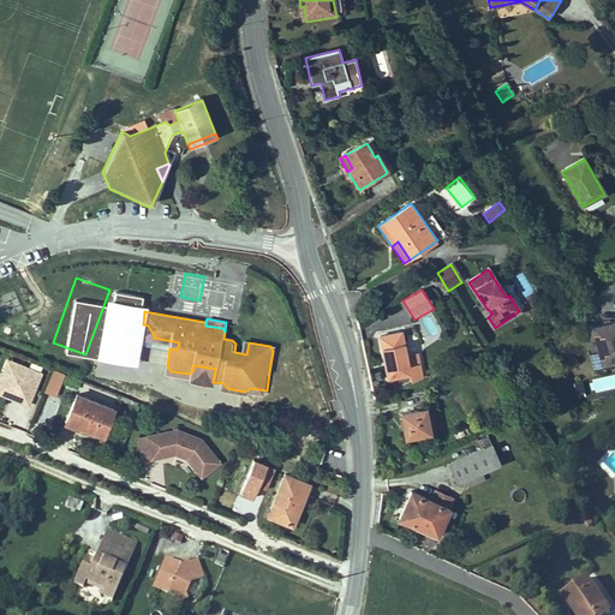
[(141,336),(154,338),(154,335),(148,326),(143,324),(141,336)]
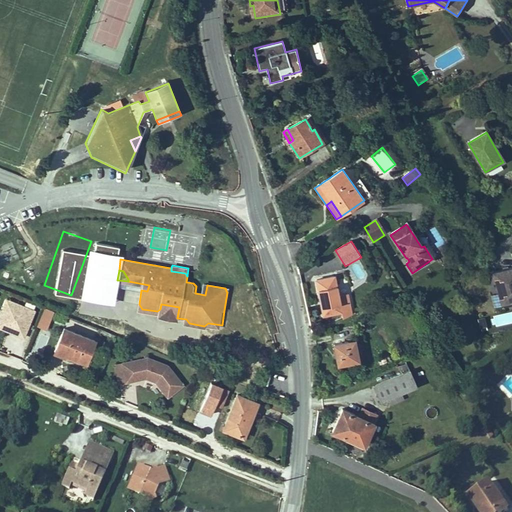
[(511,303),(511,270),(494,275),(502,306),(511,303)]
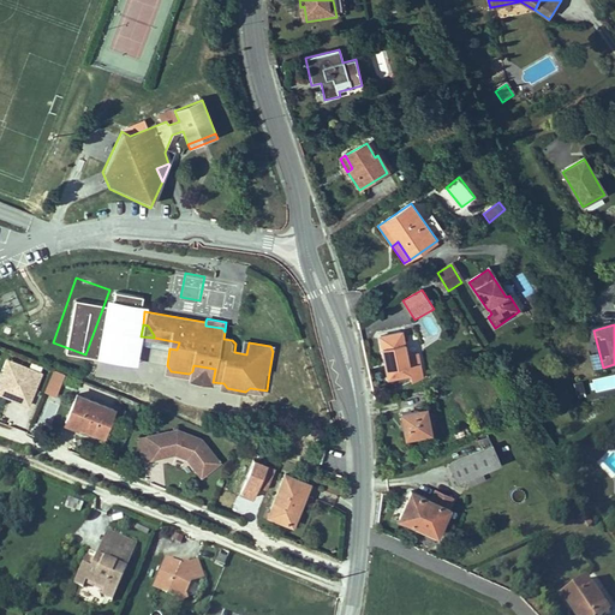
[(401,332),(378,335),(387,381),(410,377),(411,381),(422,378),(417,352),(406,354),(401,332)]
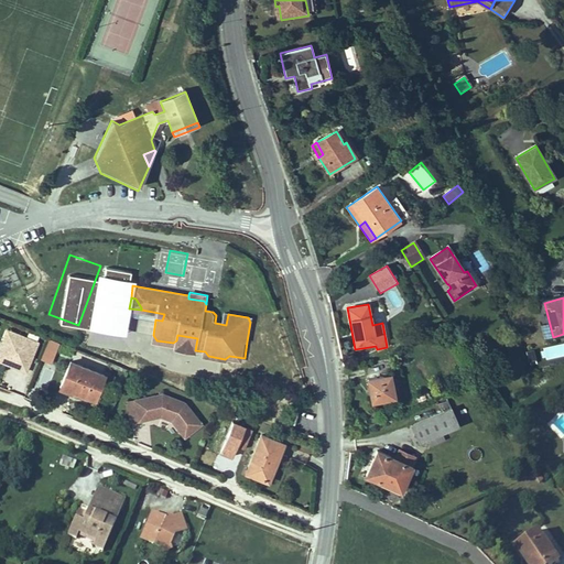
[(39,343),(7,329),(0,345),(0,364),(26,375),(39,343)]
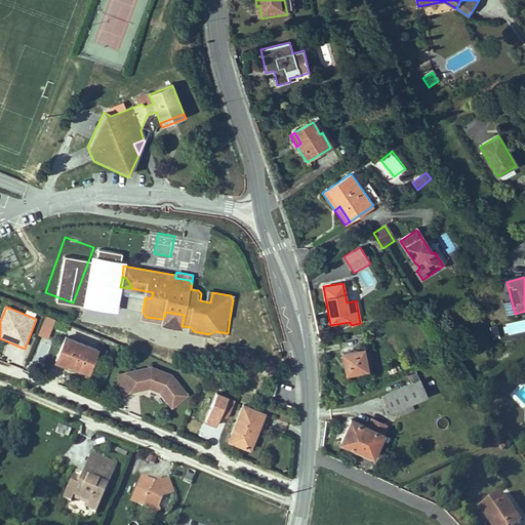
[(227,337),(228,333),(213,331),(209,334),(194,331),(191,327),(182,326),(184,315),(165,312),(164,317),(161,319),(146,317),(143,312),(142,320),(163,323),(163,326),(190,330),(190,334),(213,338),(214,335),(227,337)]
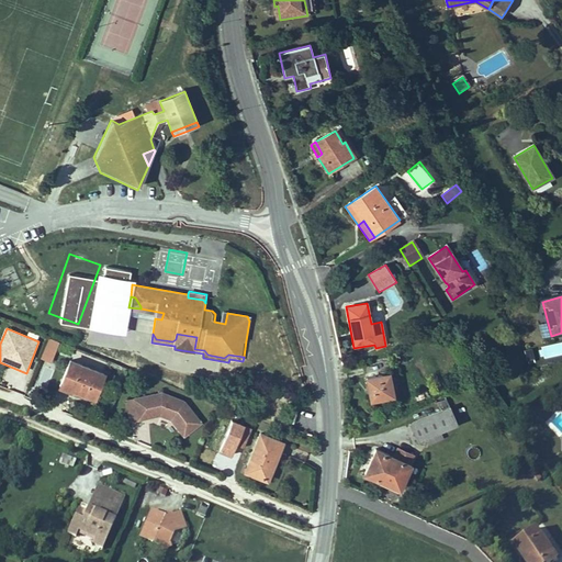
[(56,345),(48,341),(41,360),(48,363),(56,345)]
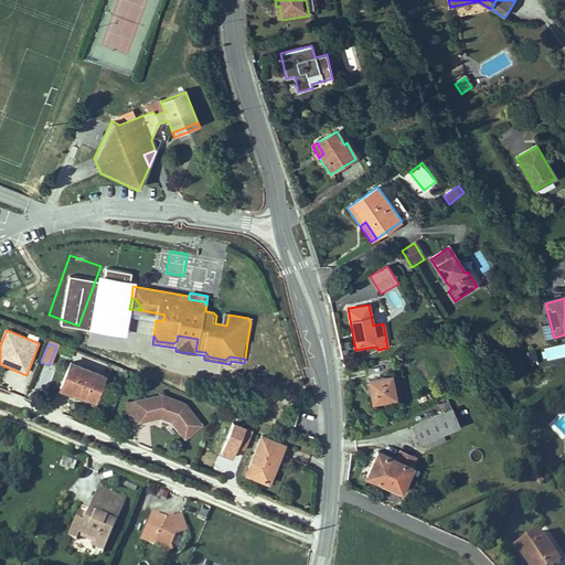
[(564,343),(541,350),(544,363),(564,356),(564,343)]
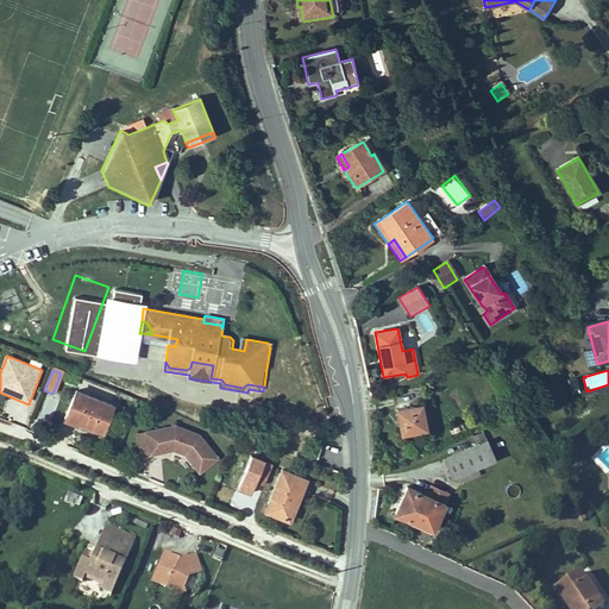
[(102,433),(113,407),(76,393),(64,421),(79,426),(79,424),(102,433)]
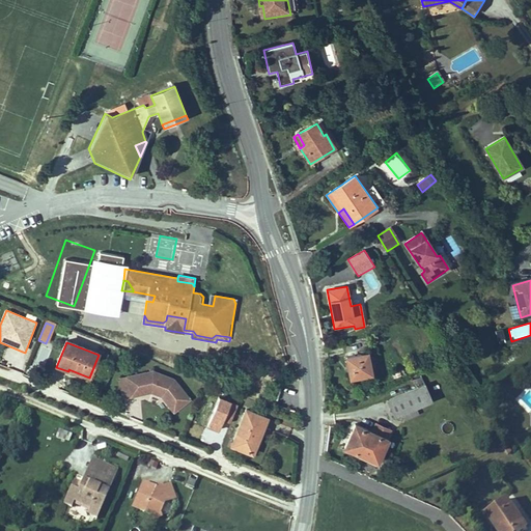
[(367,354),(345,359),(351,382),(372,376),(367,354)]
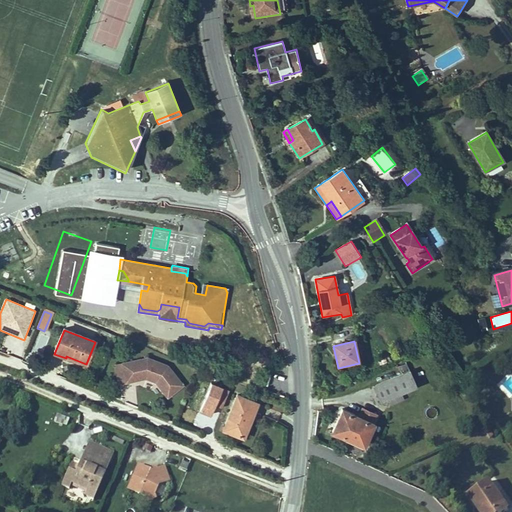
[(150,364),(151,359),(147,357),(140,359),(141,366),(150,364)]
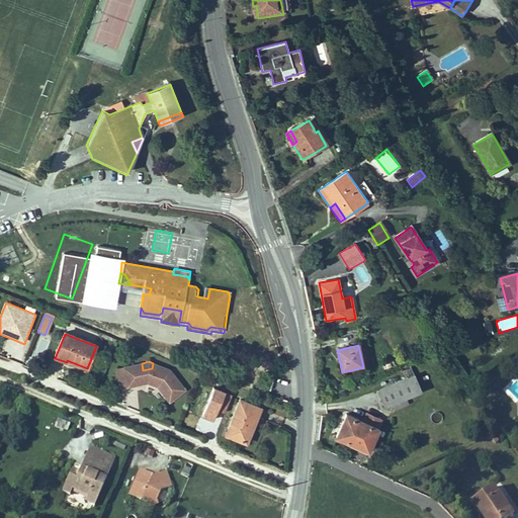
[(185,389),(169,368),(153,363),(152,368),(143,370),(142,363),(122,367),(127,387),(147,382),(157,385),(170,401),(185,389)]
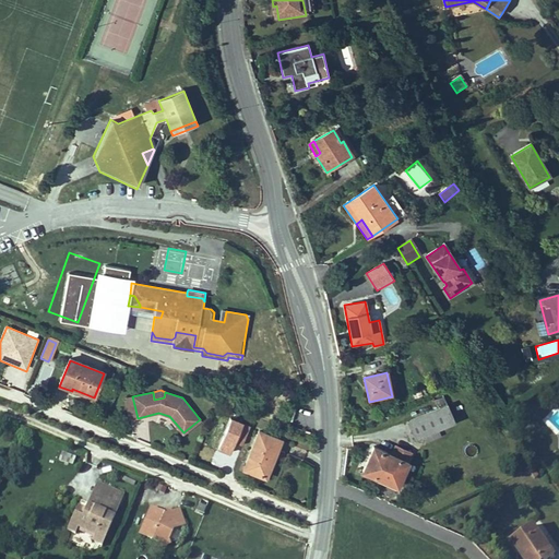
[(138,418),(132,396),(125,399),(130,419),(138,418)]
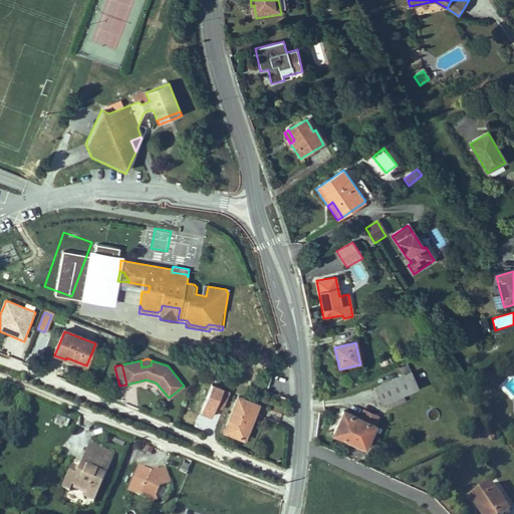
[(400,369),(403,376),(374,388),(381,405),(390,402),(391,405),(394,404),(395,406),(405,402),(403,397),(418,391),(409,366),(400,369)]
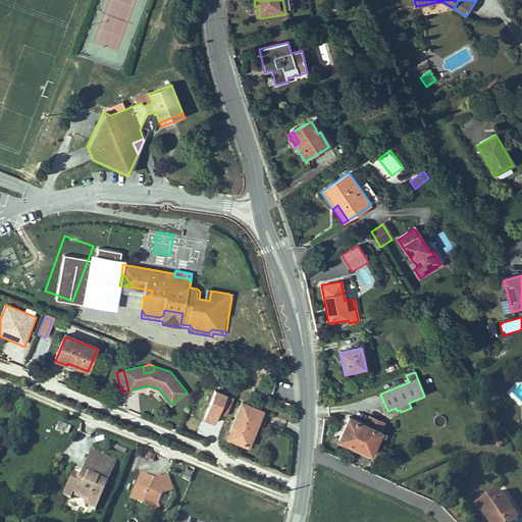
[(262,411),(240,403),(226,439),(248,448),(262,411)]
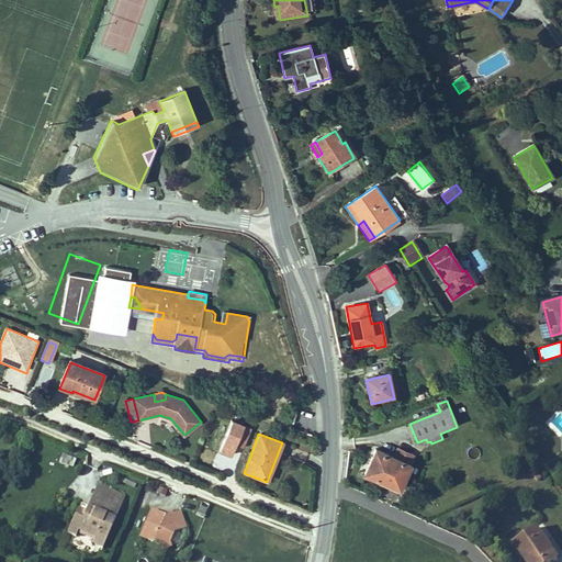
[(374,450),(363,476),(400,493),(412,467),(408,465),(413,456),(396,448),(392,458),(374,450)]
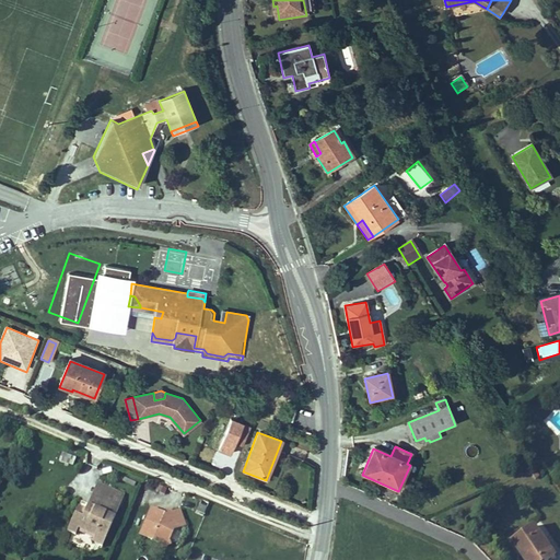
[(57,463),(68,465),(71,454),(60,452),(57,463)]
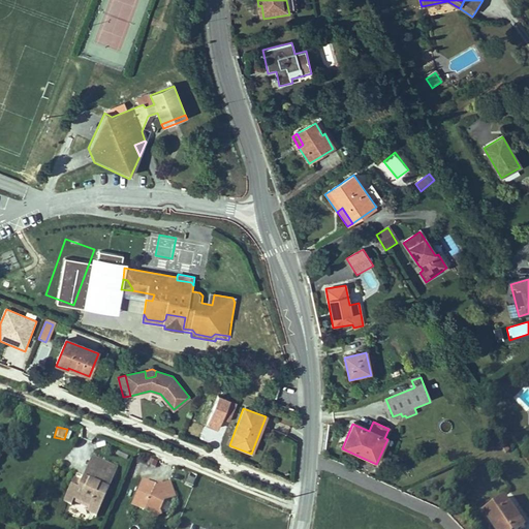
[(91,457),(86,469),(103,476),(109,464),(91,457)]
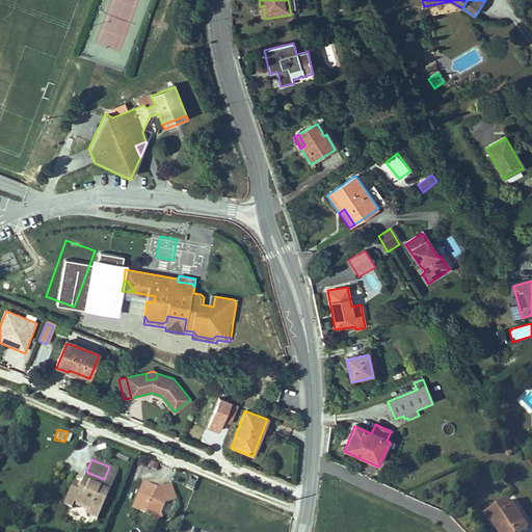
[(116,470),(109,467),(104,479),(86,472),(80,486),(77,495),(71,491),(64,508),(73,511),(75,506),(91,512),(88,517),(99,522),(113,483),(112,482),(116,470)]
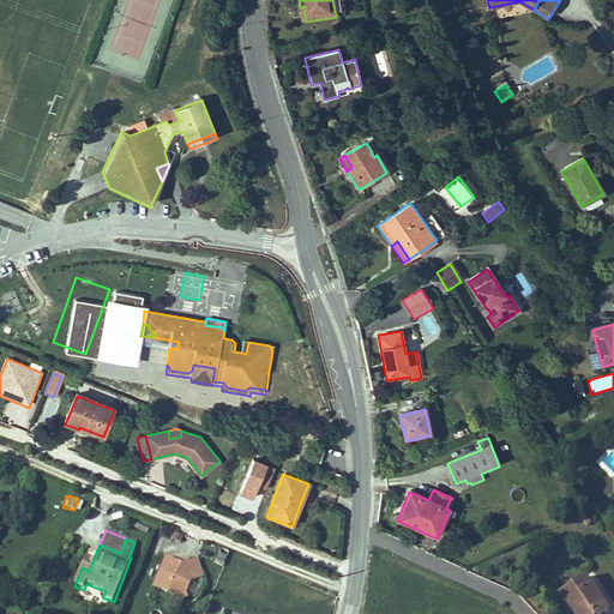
[(85,559),(82,567),(89,571),(92,561),(85,559)]
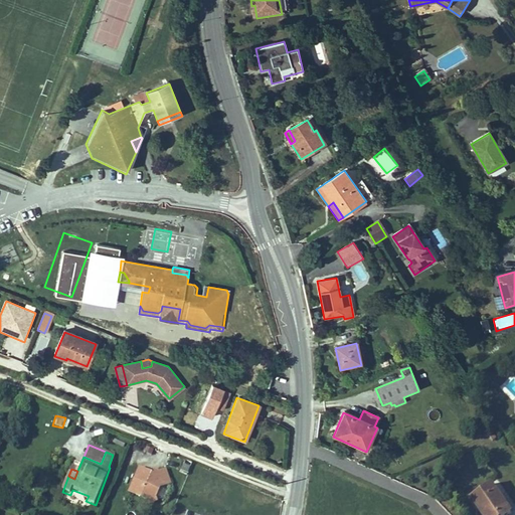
[(157,476),(138,469),(129,494),(148,501),(156,497),(161,485),(164,486),(170,484),(164,469),(157,471),(158,473),(157,476)]
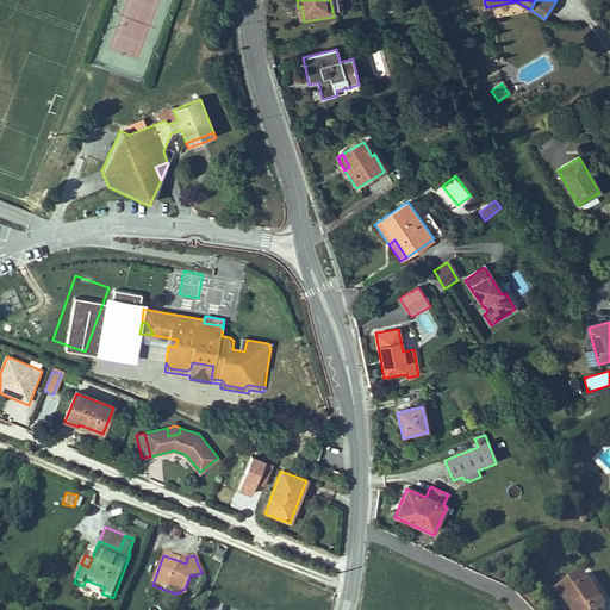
[(584,576),(560,592),(570,605),(573,603),(577,609),(605,609),(607,609),(584,576)]
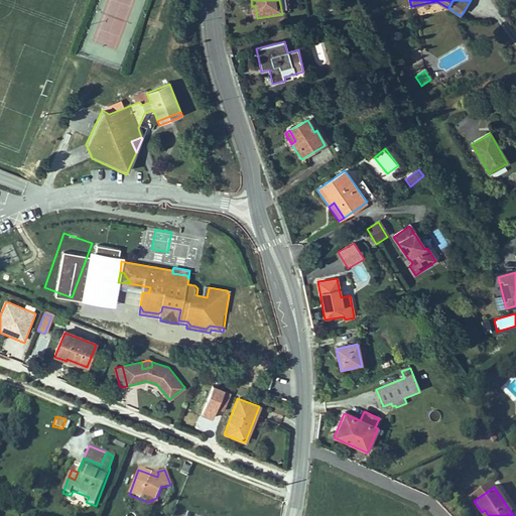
[(158,502),(156,498),(148,502),(150,506),(158,502)]
